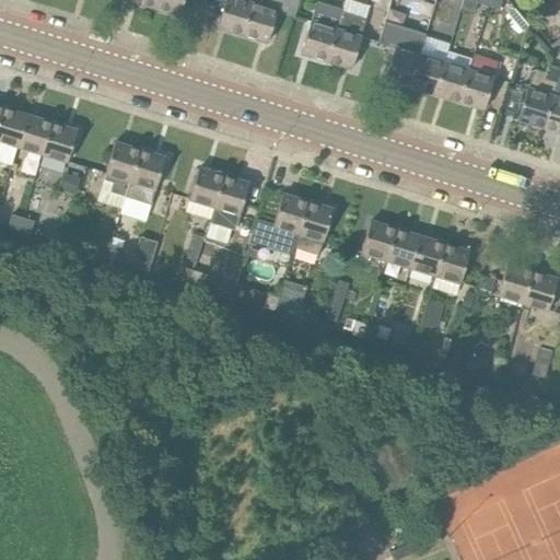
[(156,0),(154,9),(179,16),(184,0),(156,0)]
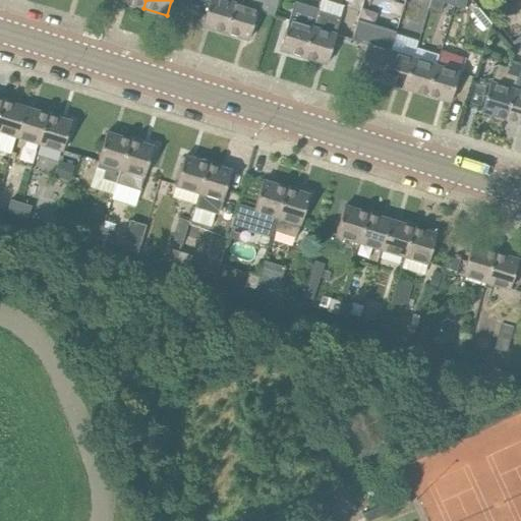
[(225,34),(234,3),(225,0),(210,0),(203,25),(225,34)]
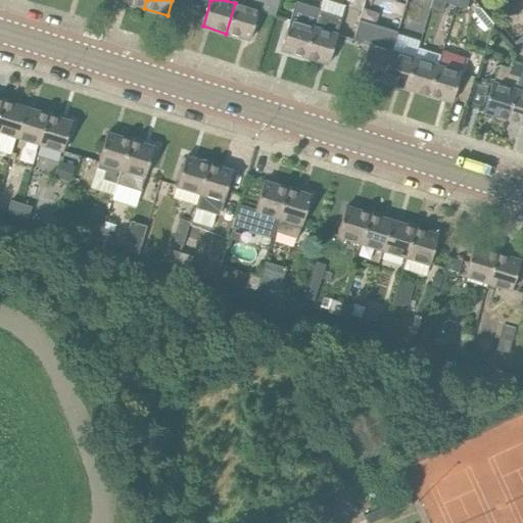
[(236,0),(235,3),(226,34),(250,41),(258,12),(275,16),(280,0),(236,0)]
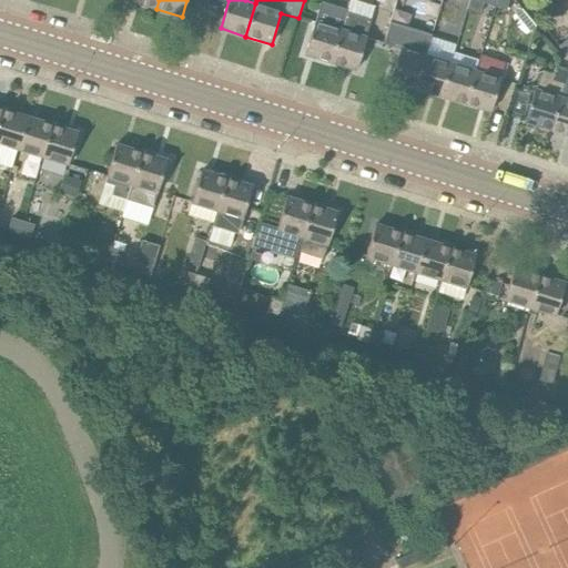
[(469,0),(467,9),(480,12),(484,3),(495,7),(496,0),(469,0)]
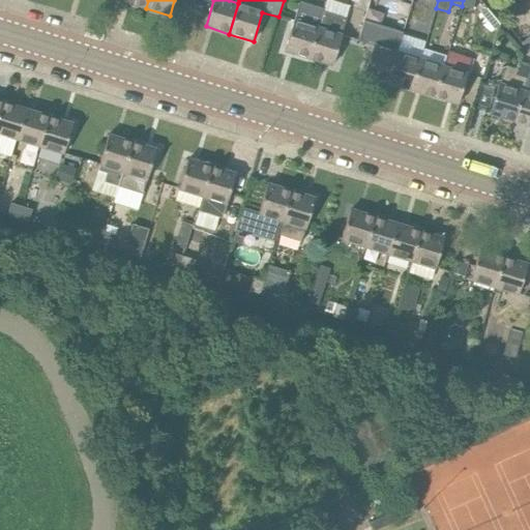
[(463,0),(462,6),(470,9),(472,0),(463,0)]
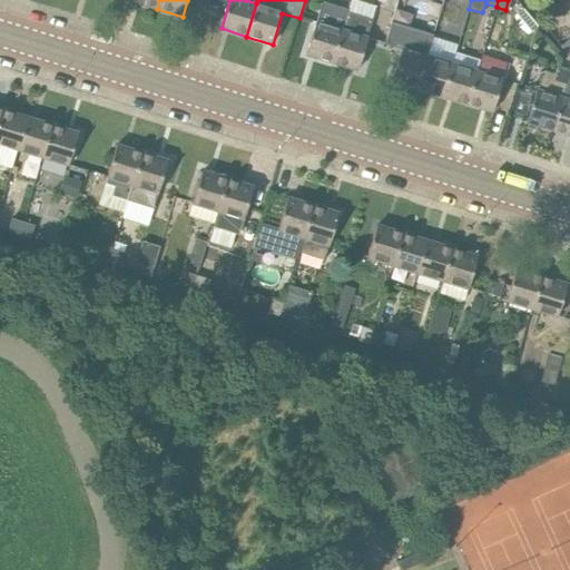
[(306,55),(332,62),(347,12),(349,9),(323,1),(316,22),(306,55)]
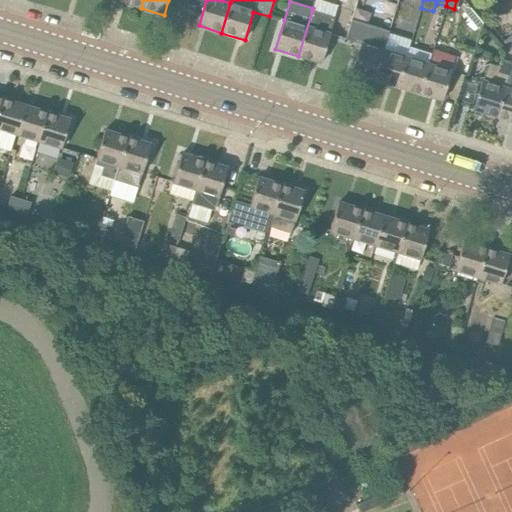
[(482,24),(469,8),(462,14),(462,19),(467,27),(474,31),(482,24)]
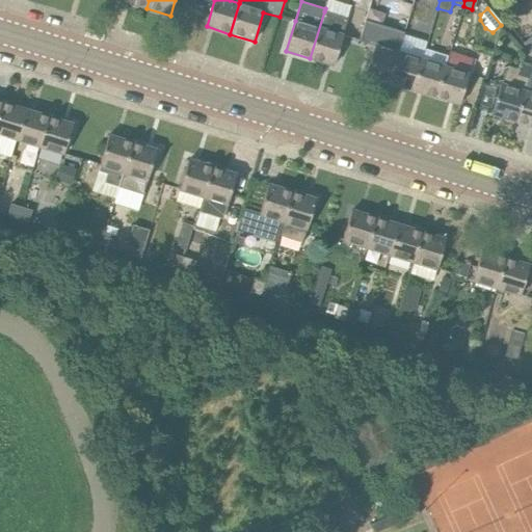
[(324,11),(310,58),(334,65),(343,36),(342,35),(347,18),(324,11)]
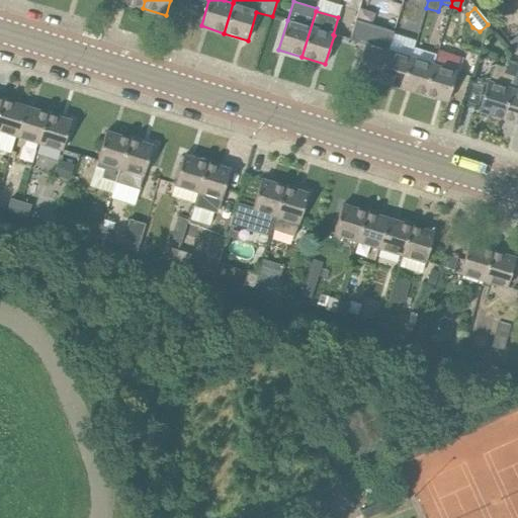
[(516,51),(517,49),(517,34),(509,41),(516,51)]
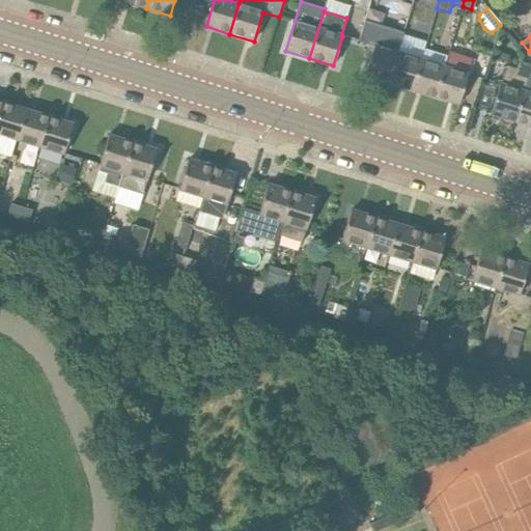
[(389,83),(398,53),(374,46),(365,76),(389,83)]
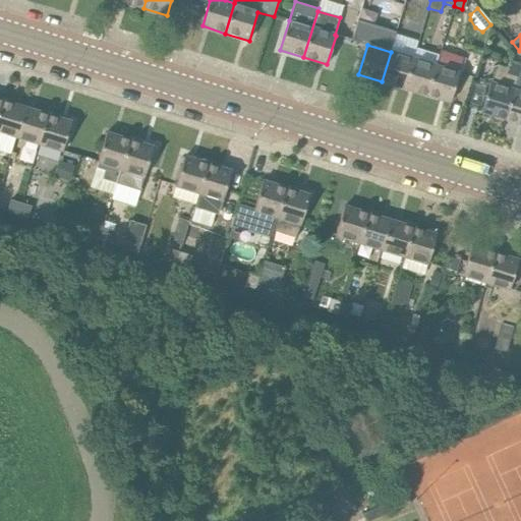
[(404,89),(413,59),(391,52),(382,81),(404,89)]
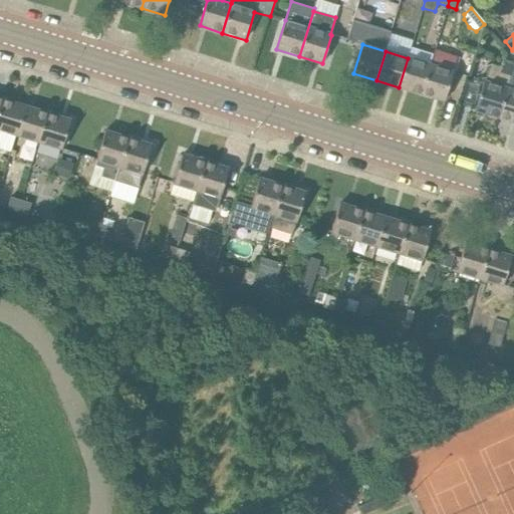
[(421,94),(430,65),(408,58),(399,87),(421,94)]
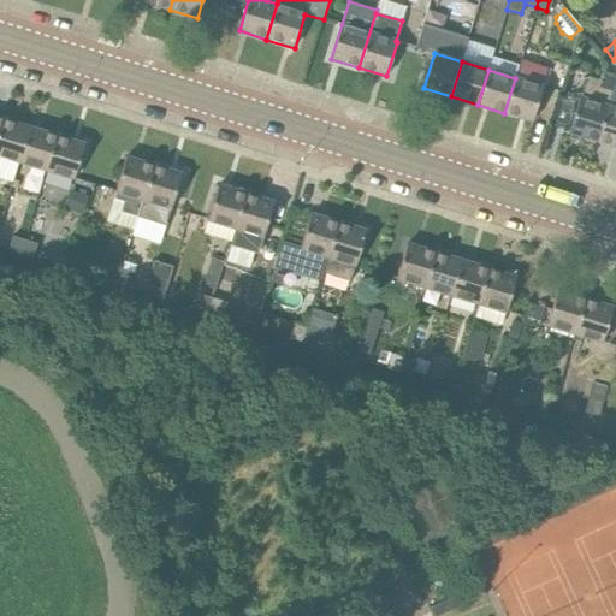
[(597,141),(615,77),(615,75),(603,71),(600,81),(588,77),(582,99),(580,99),(569,132),(597,141)]
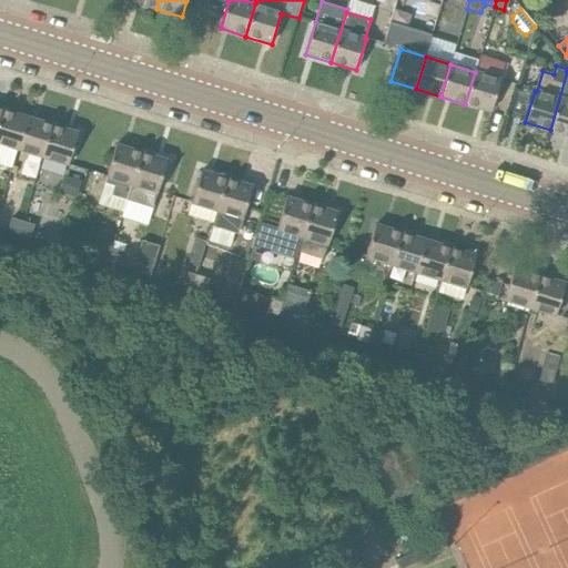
[(567,71),(550,130),(567,135),(567,71)]
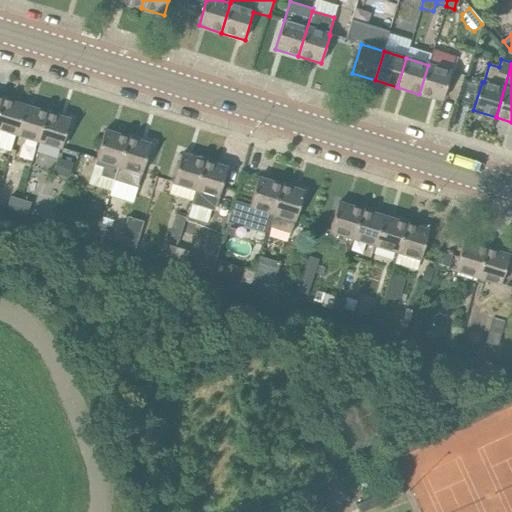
[(428,65),(419,94),(442,101),(451,72),(428,65)]
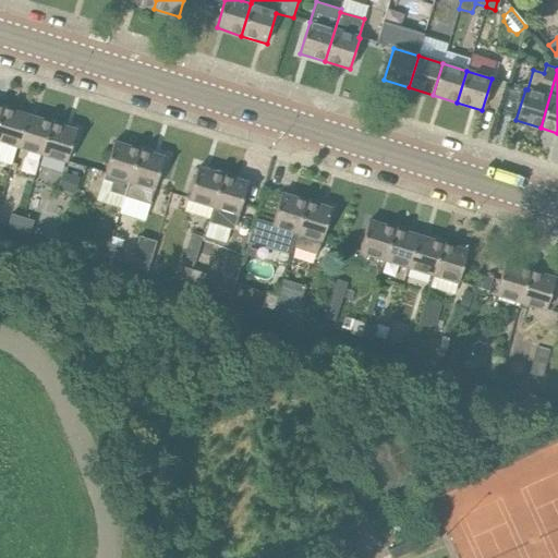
[(2,107),(0,116),(0,141),(17,146),(27,114),(2,107)]
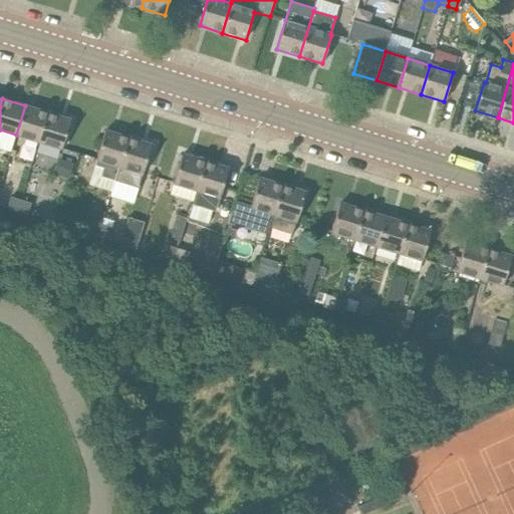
[(25,105),(16,135),(38,142),(47,112),(25,105)]
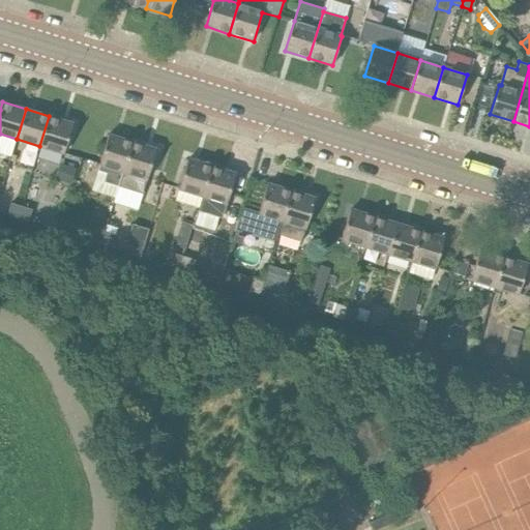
[(49,116),(39,146),(63,153),(72,124),(49,116)]
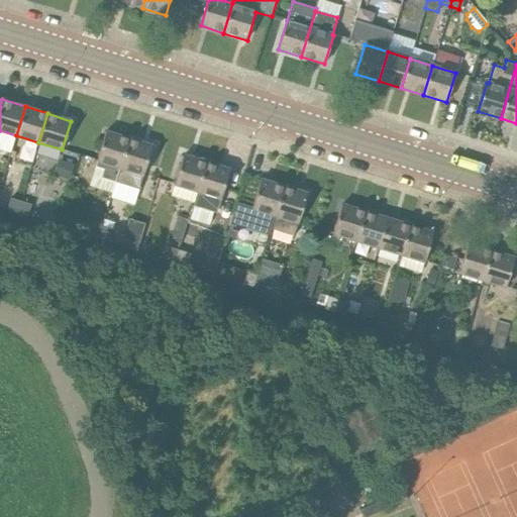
[(116,180),(128,138),(105,131),(95,165),(103,167),(101,175),(116,180)]
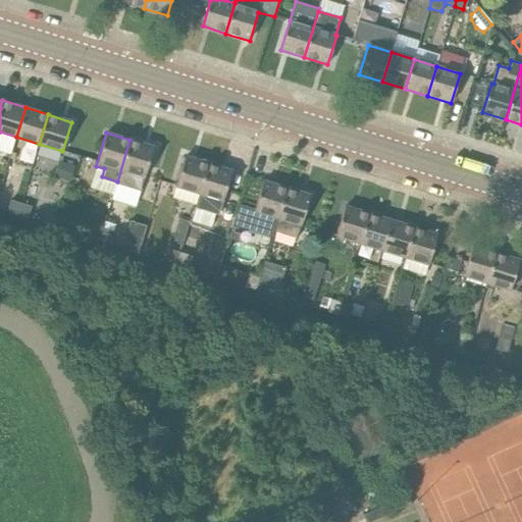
[(129,140),(117,181),(116,184),(141,191),(145,176),(154,147),(129,140)]
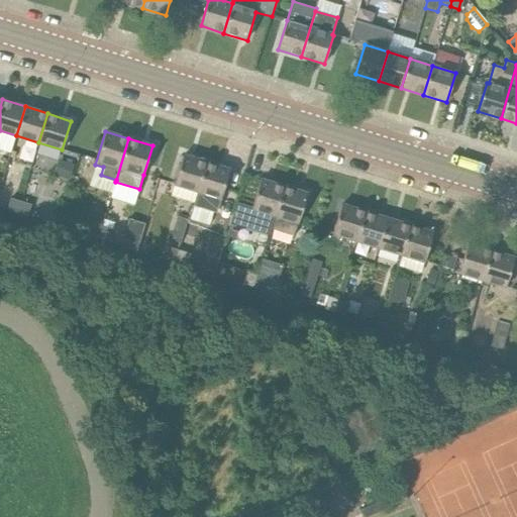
[(174,185),(198,192),(207,163),(183,156),(174,185)]
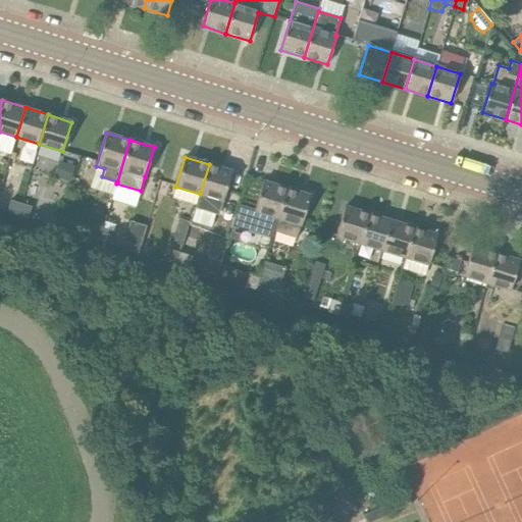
[(73,165),(58,161),(53,176),(68,181),(73,165)]
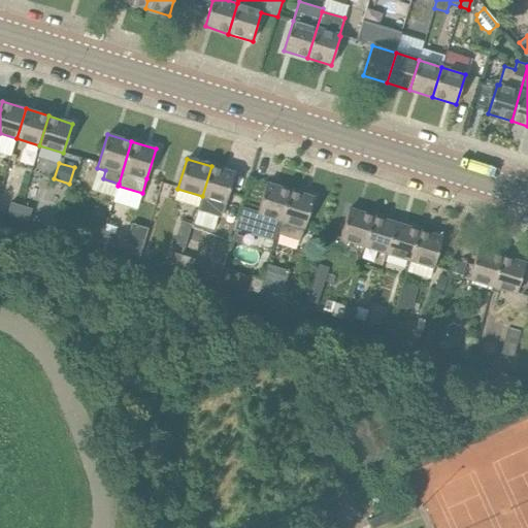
[(211,166),(202,196),(199,208),(222,216),(234,173),(211,166)]
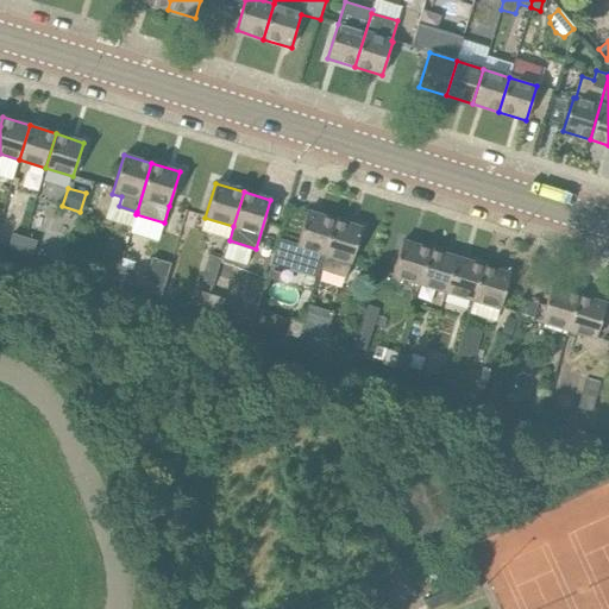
[(320,268),(334,220),(307,212),(296,246),(278,240),(271,264),(316,277),(320,268)]
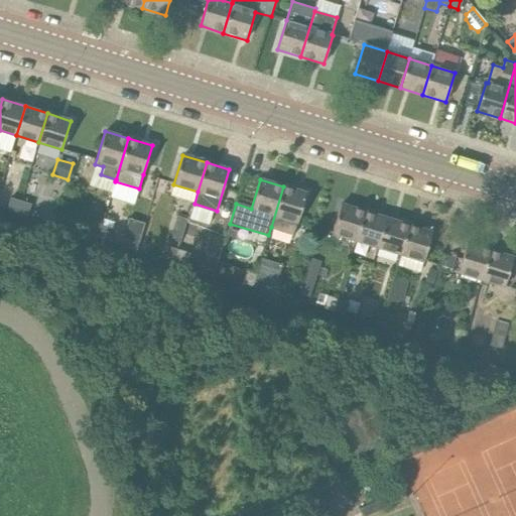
[(283,186),(271,227),(294,234),(306,194),(283,186)]
